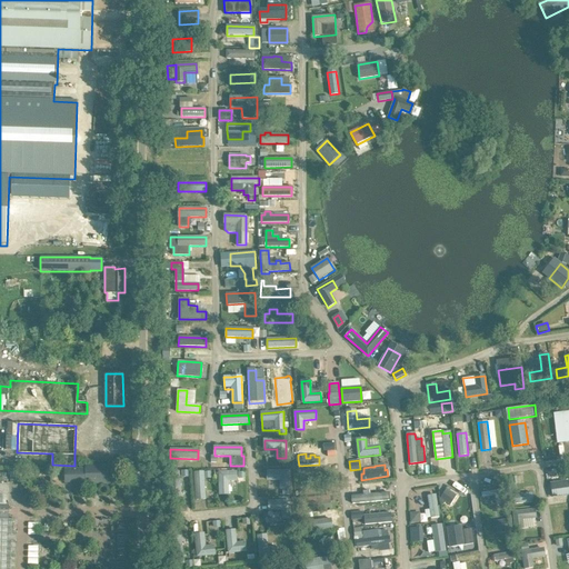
[(107,483),(107,466),(85,466),(86,483),(107,483)]
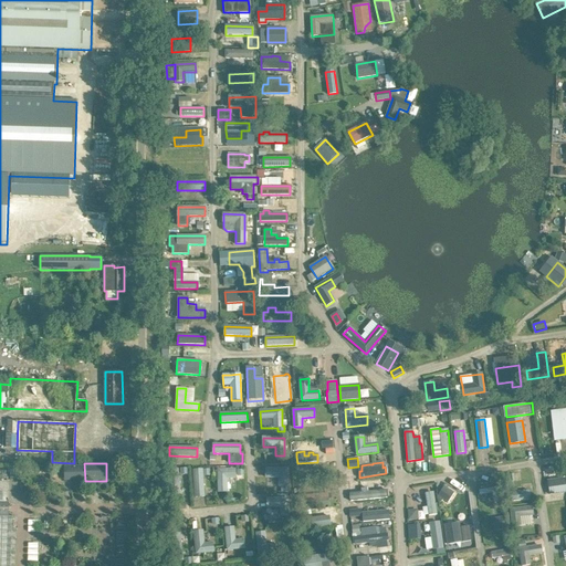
[(287,486),(287,469),(266,469),(266,478),(279,478),(280,486),(287,486)]
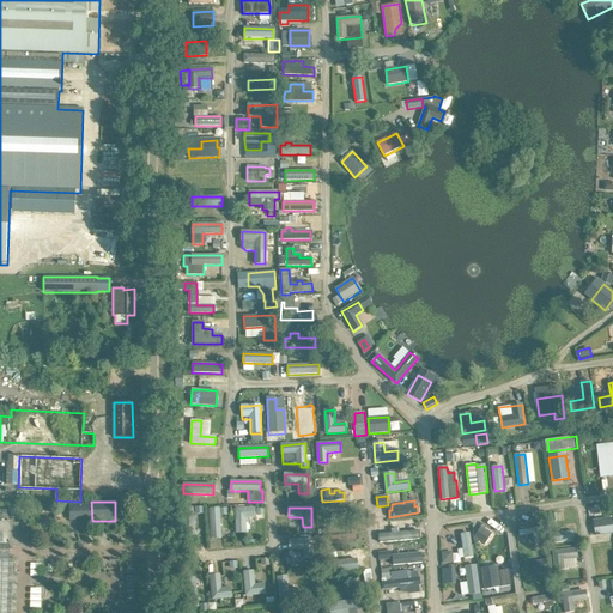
[(183,510),(186,539),(195,538),(193,509),(183,510)]
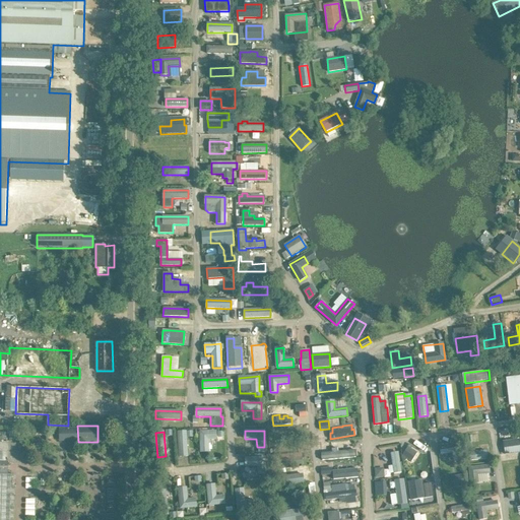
[(180,457),(188,456),(186,432),(178,432),(180,457)]
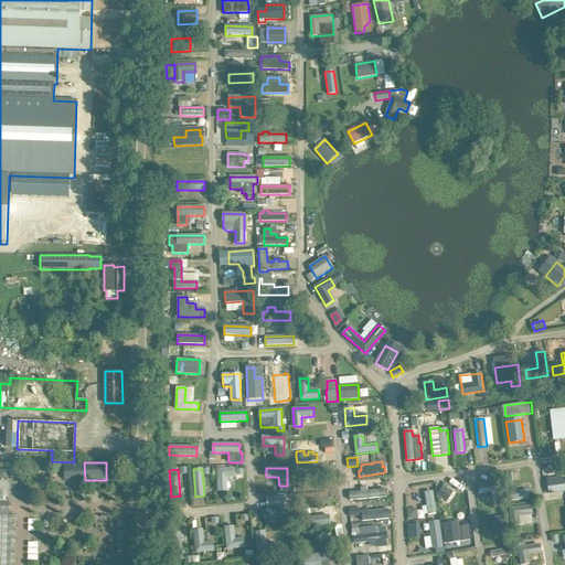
[(217,469),(219,490),(226,490),(226,478),(235,478),(235,469),(217,469)]
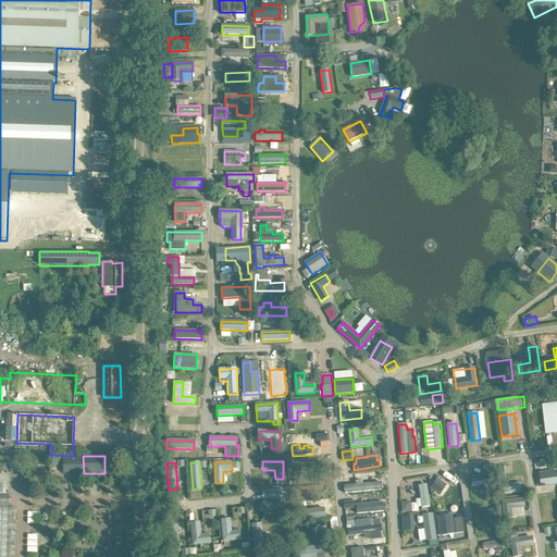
[(556,484),(556,470),(556,471),(539,473),(541,486),(556,484)]
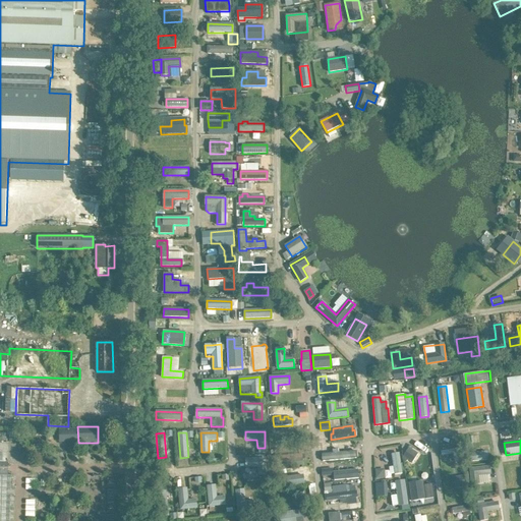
[(463,460),(461,444),(441,447),(442,455),(454,454),(455,462),(463,460)]
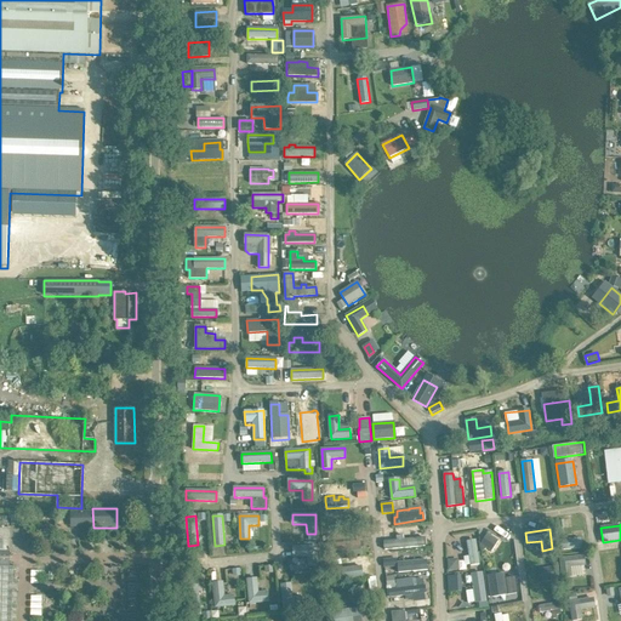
[(488,534),(480,543),(486,548),(494,537),(488,534)]
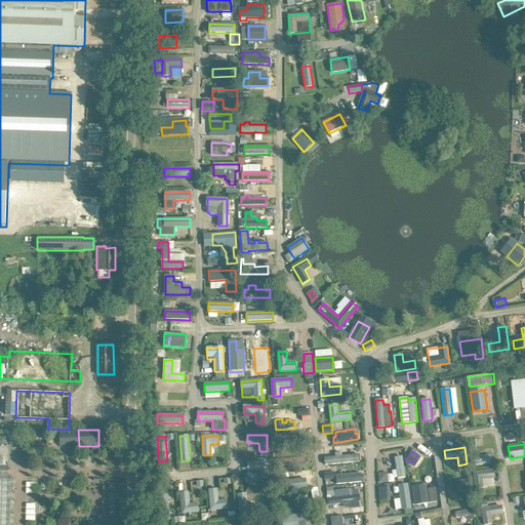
[(390,452),(379,452),(379,465),(390,465),(390,452)]
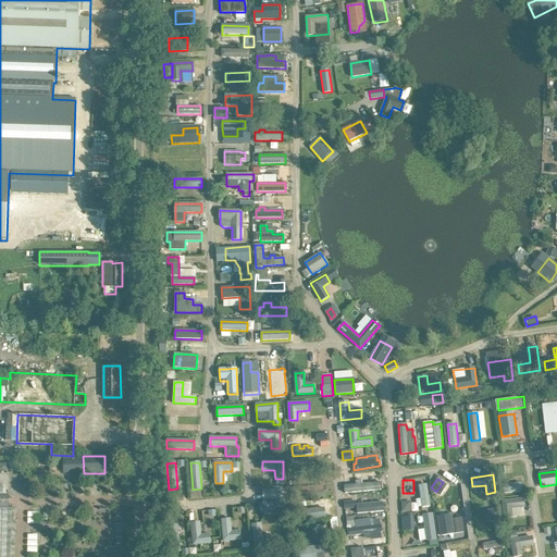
[(362,483),(362,481),(356,481),(356,484),(345,485),(345,489),(345,493),(381,490),(381,482),(362,483)]
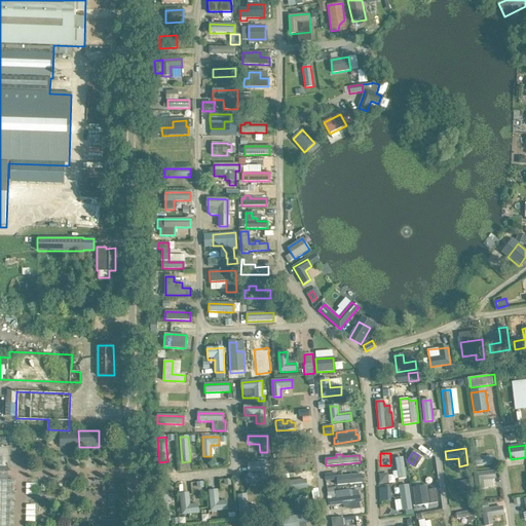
[(474,467),(491,465),(491,457),(474,459),(474,467)]
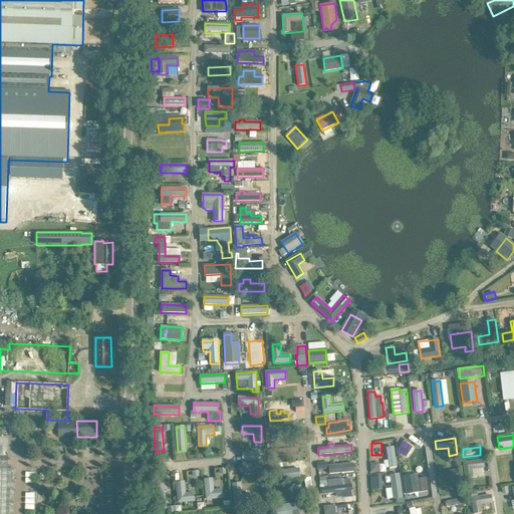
[(394,448),(387,449),(390,469),(397,467),(394,448)]
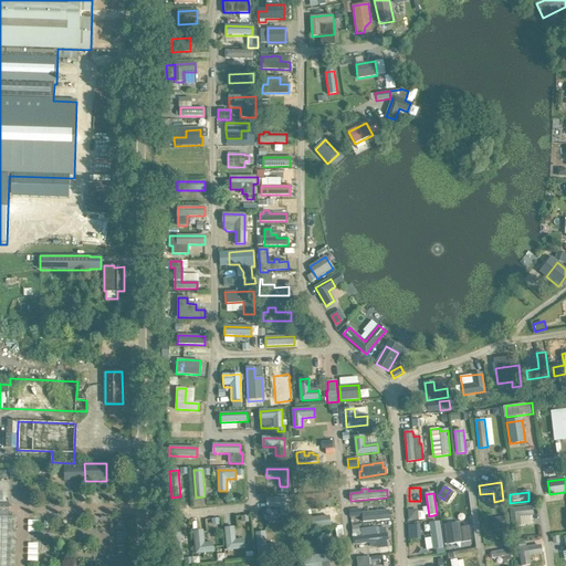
[(299,507),(328,505),(328,498),(327,499),(326,494),(306,495),(306,501),(297,501),(299,507)]
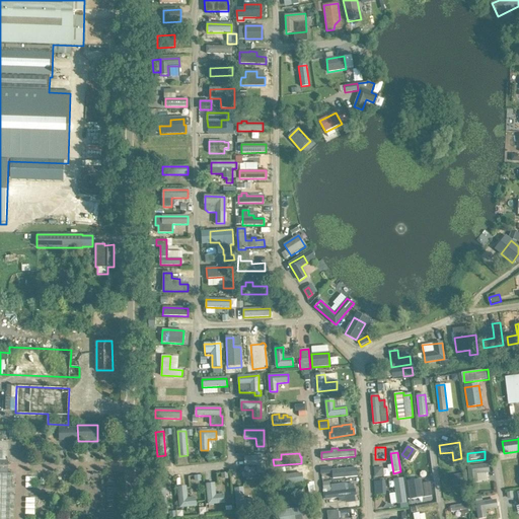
[(257,464),(257,473),(266,472),(265,456),(245,457),(245,465),(257,464)]
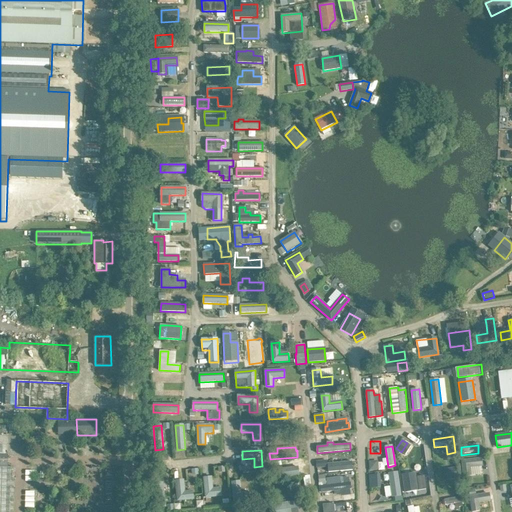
[(481,466),(481,459),(462,461),(463,476),(471,475),(470,467),(481,466)]
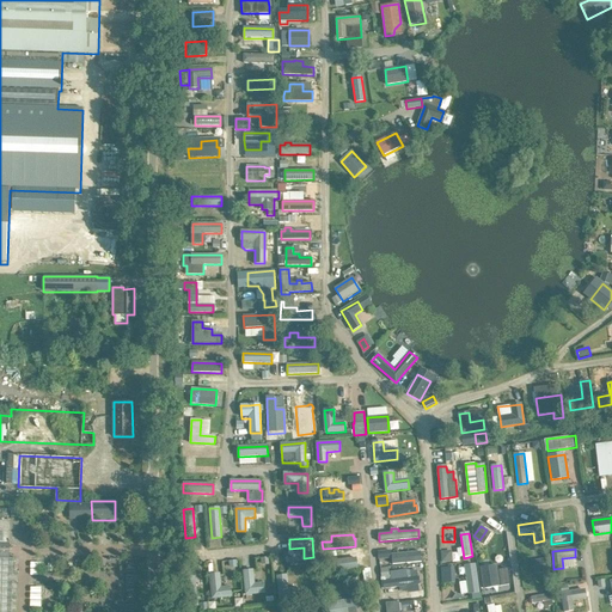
[(421,562),(421,552),(392,555),(392,564),(421,562)]
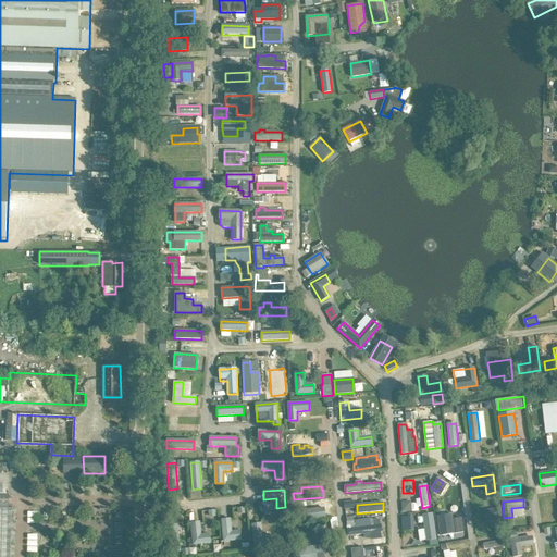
[(300,511),(301,520),(325,517),(324,508),(300,511)]
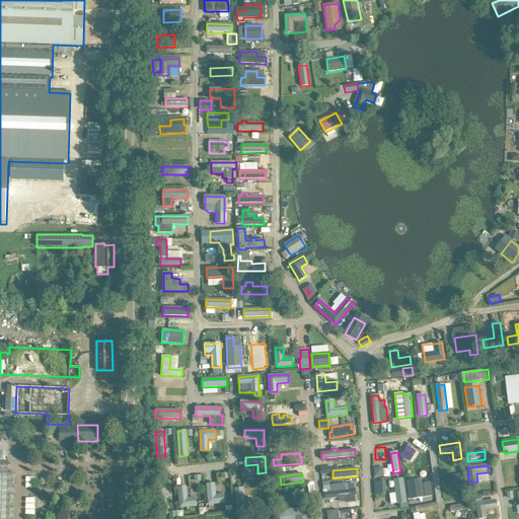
[(0,518),(14,518),(14,506),(15,475),(7,475),(0,474),(0,518)]
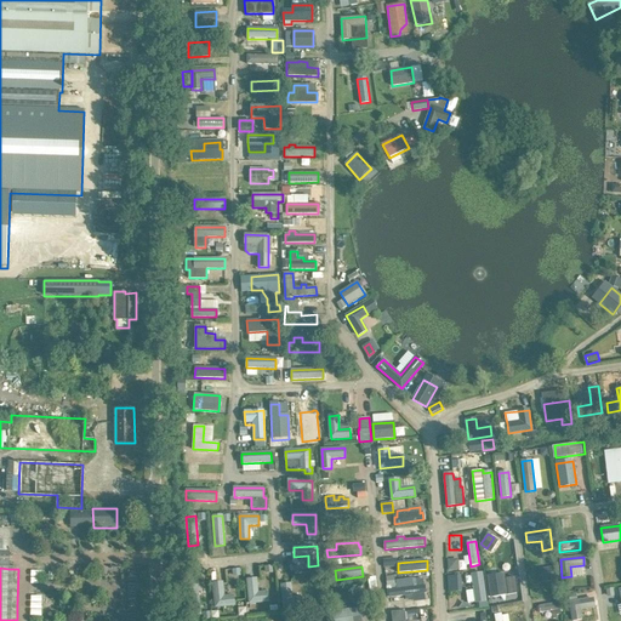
[(474,591),(466,591),(468,603),(476,602),(476,603),(486,600),(482,574),(472,575),(474,591)]
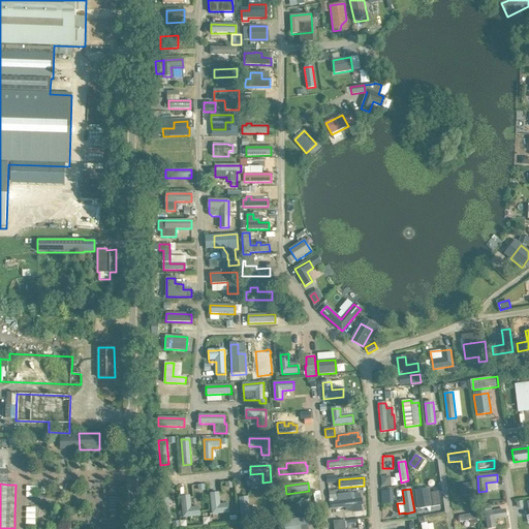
[(429,489),(415,491),(418,508),(432,506),(440,505),(438,492),(430,493),(429,489)]
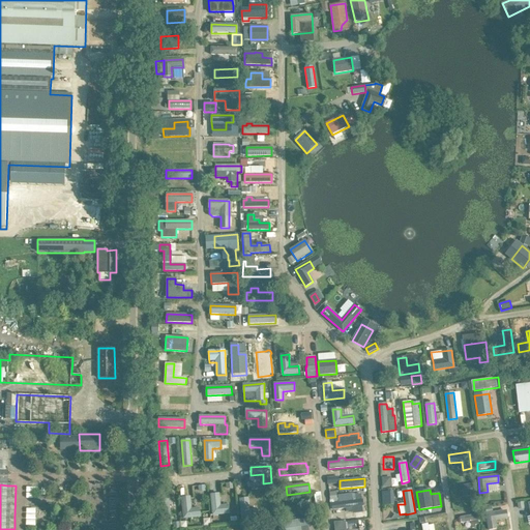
[(395,504),(394,491),(384,491),(384,505),(395,504)]
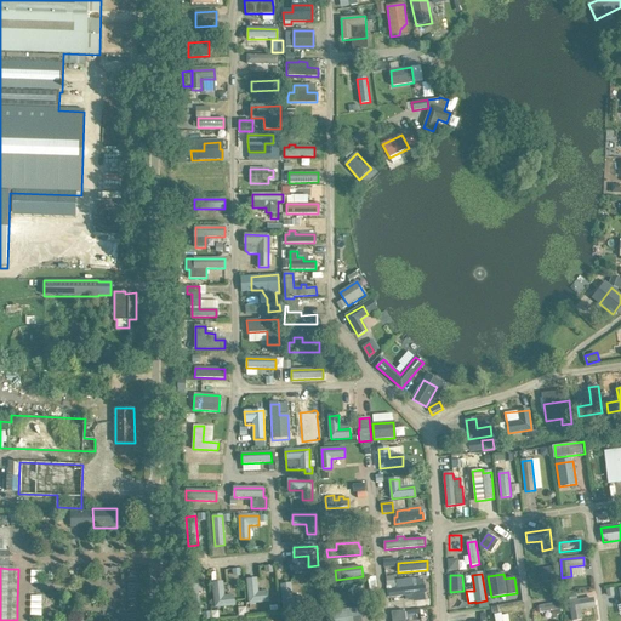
[(256,580),(248,581),(250,604),(269,602),(268,592),(258,593),(256,580)]
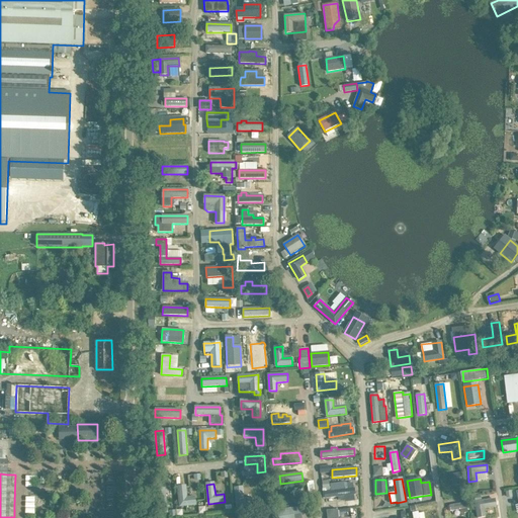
[(343,490),(343,485),(333,486),(333,491),(325,492),(326,495),(326,498),(354,495),(354,489),(352,489),(343,490)]
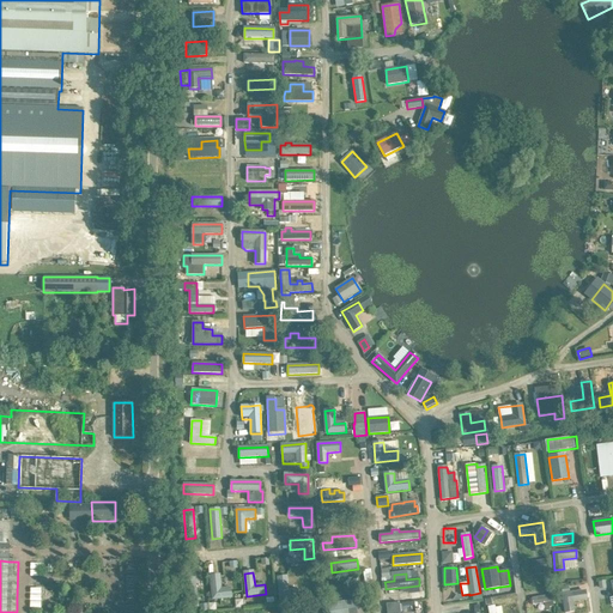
[(219,576),(211,577),(213,600),(231,598),(231,588),(220,589),(219,576)]
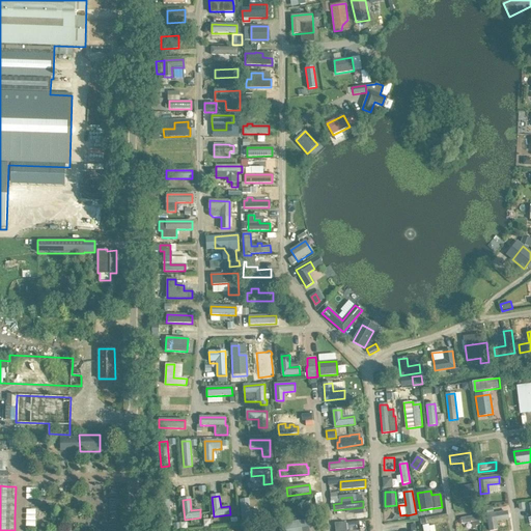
[(249,500),(241,501),(243,521),(259,519),(258,510),(250,511),(249,500)]
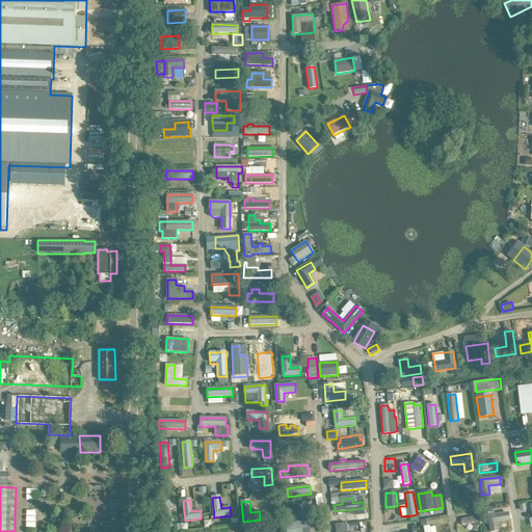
[(169,502),(161,503),(164,528),(173,527),(169,502)]
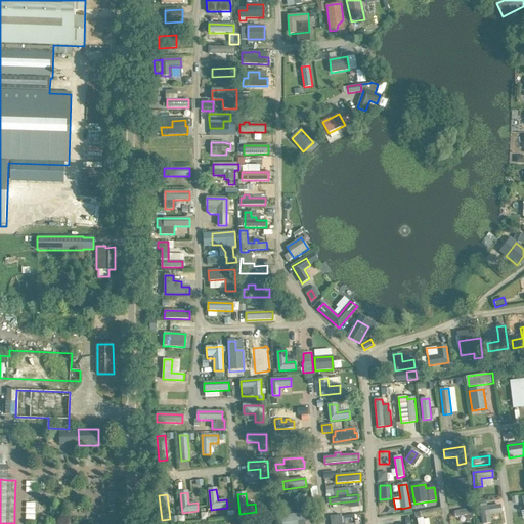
[(294,504),(293,495),(282,497),(284,500),(286,512),(308,507),(307,503),(307,500),(294,504)]
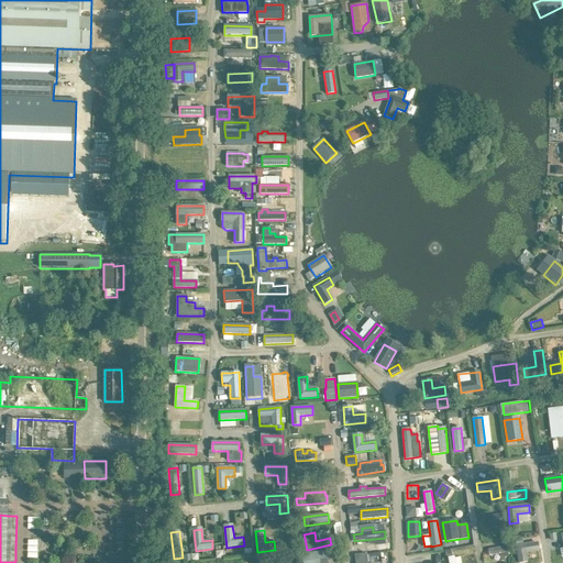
[(537,543),(517,547),(519,562),(528,562),(526,553),(539,551),(537,543)]
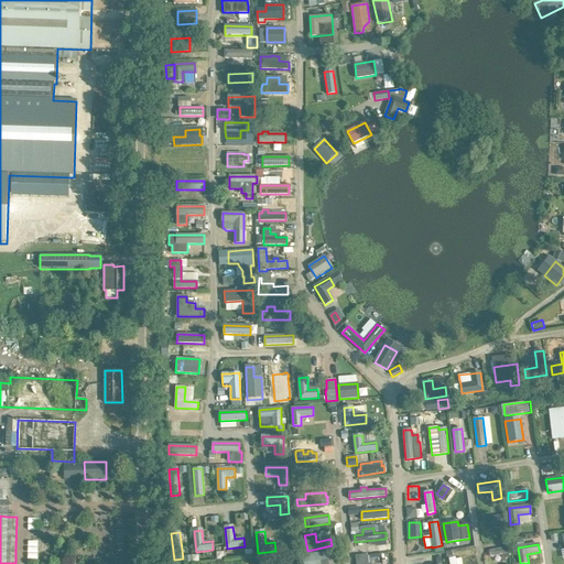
[(509,556),(509,553),(508,548),(489,551),(490,553),(490,556),(501,555),(501,559),(509,556)]
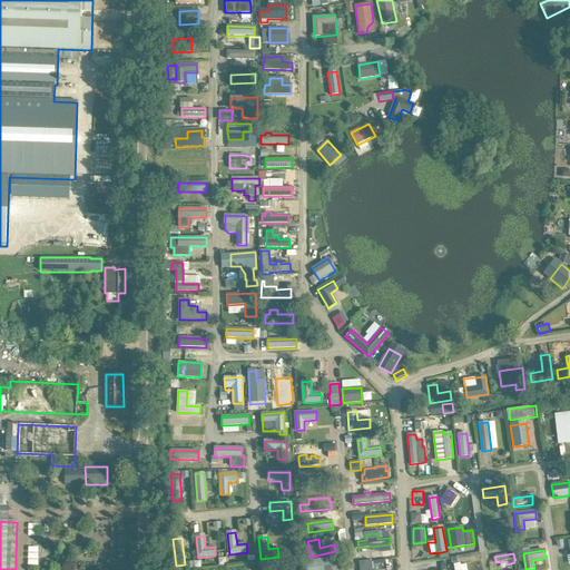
[(306,569),(332,569),(332,566),(333,564),(332,557),(305,561),(305,564),(306,569)]
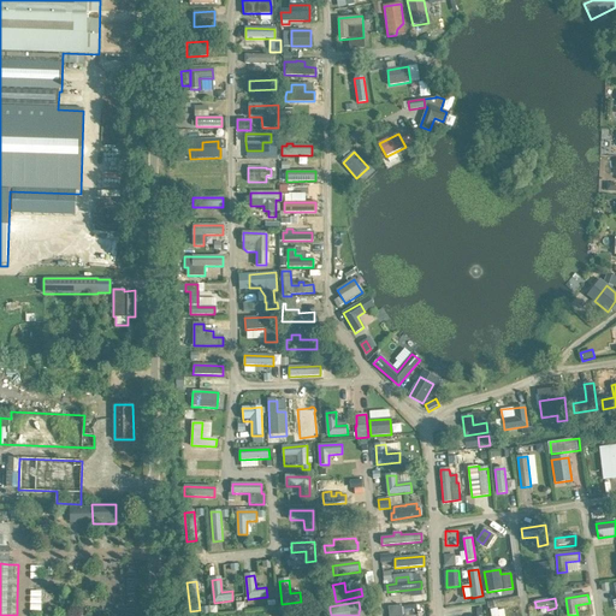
[(397,605),(389,606),(389,615),(414,615),(409,615),(403,615),(402,605),(397,605)]
